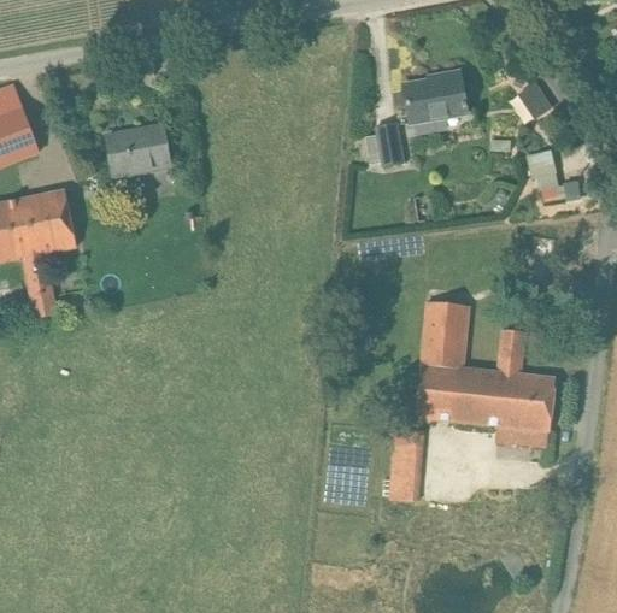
[(466,112),(460,71),(440,75),(441,82),(430,84),(430,81),(404,84),(410,122),(466,112)]
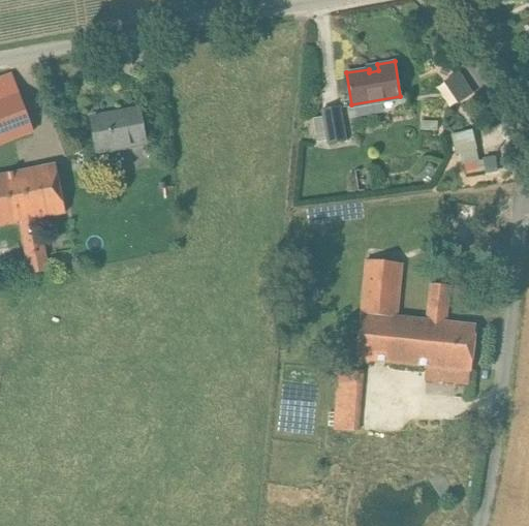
[(473,93),(459,70),(443,81),(457,103),(473,93)]
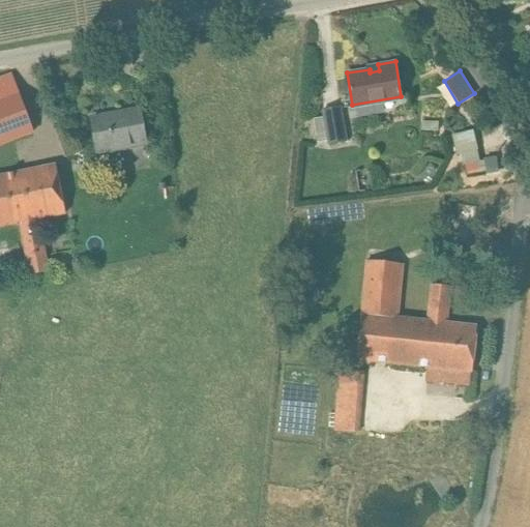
[(0,142),(33,129),(11,71),(0,76),(0,142)]
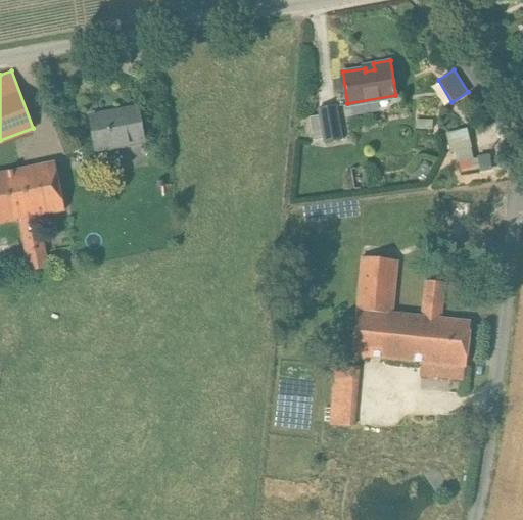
[(341,137),(335,104),(319,107),(325,141),(341,137)]
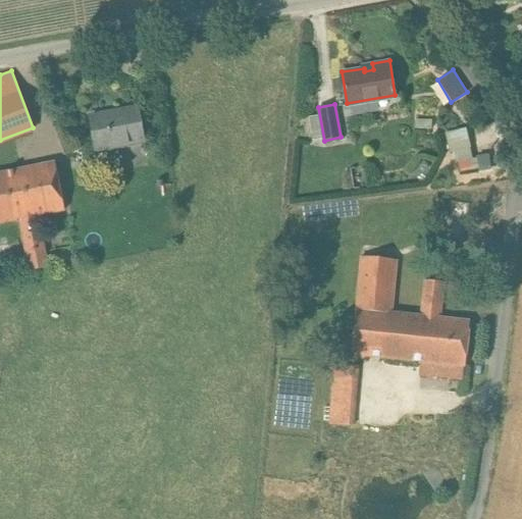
[(144,141),(138,106),(90,114),(98,151),(144,141)]
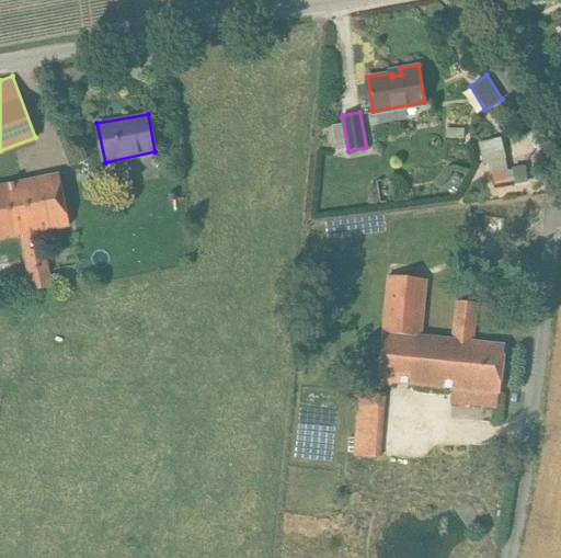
[(448,125),(447,134),(464,136),(465,127),(448,125)]
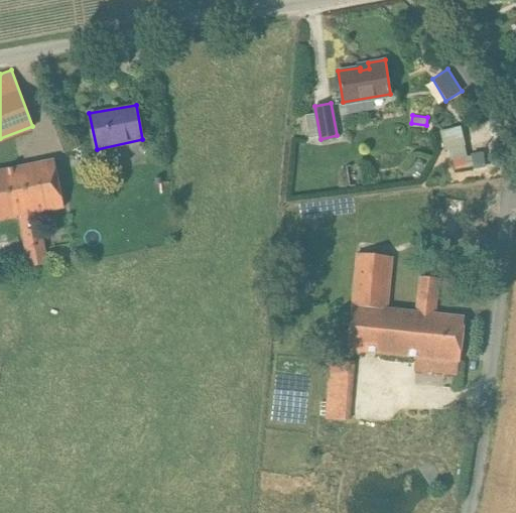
[(439,129),(447,166),(470,161),(461,124),(439,129)]
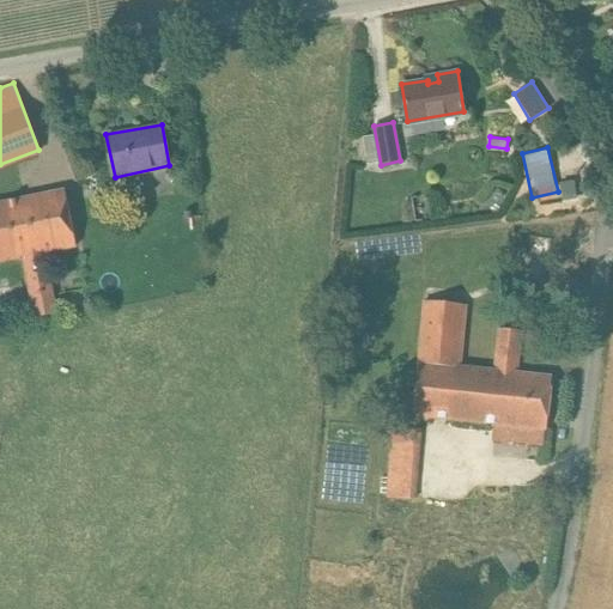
[(76,244),(65,188),(0,200),(0,259),(24,254),(36,316),(59,311),(46,250),(76,244)]
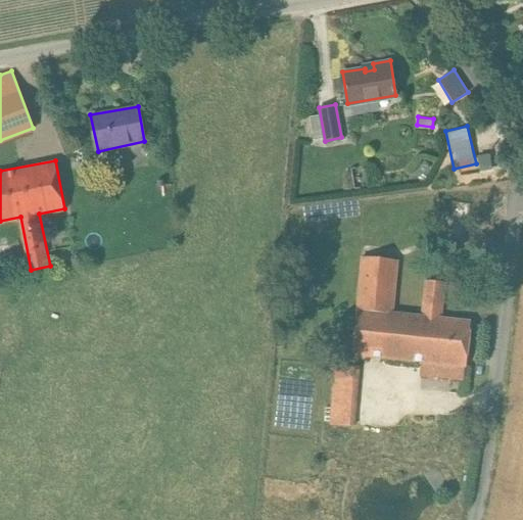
[(397,260),(362,255),(351,352),(466,365),(471,320),(442,317),(445,282),(426,279),(422,317),(392,314),(397,260)]
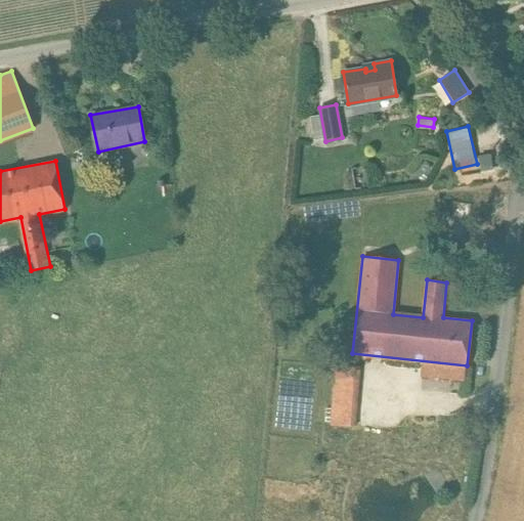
[(360,365),(334,363),(330,424),(356,425),(360,365)]
